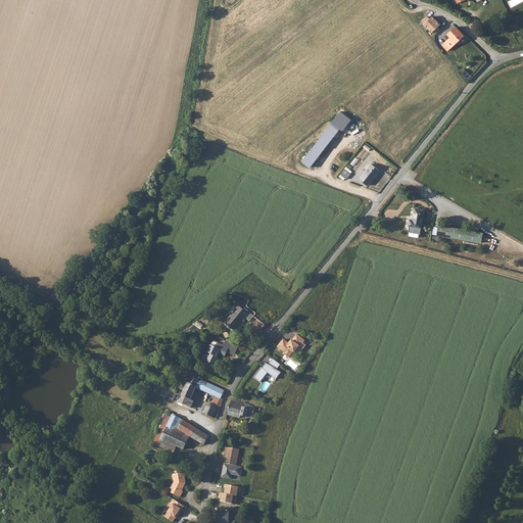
[(433,14),(427,18),(429,21),(436,31),(439,34),(445,29),(442,26),(445,24),(438,14),(435,17),(433,14)]
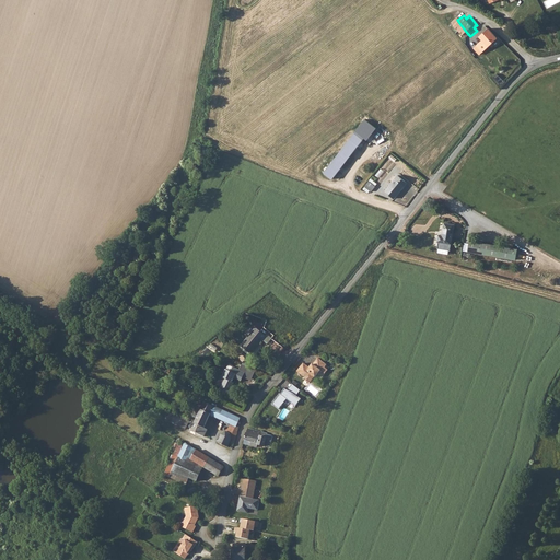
[(502,38),(493,30),(483,37),(486,41),(480,46),(485,53),(502,38)]
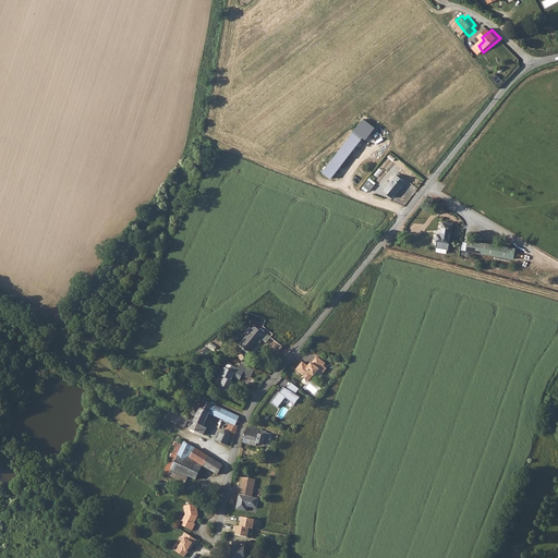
[(363,118),(354,131),(363,138),(366,141),(376,128),(363,118)]
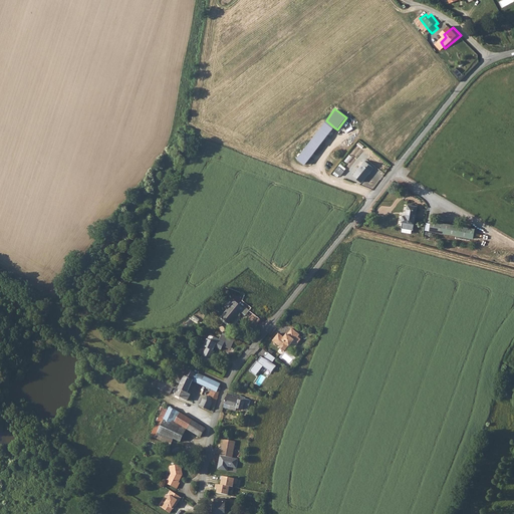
[(297,159),(306,165),(334,127),(326,120),(297,159)]
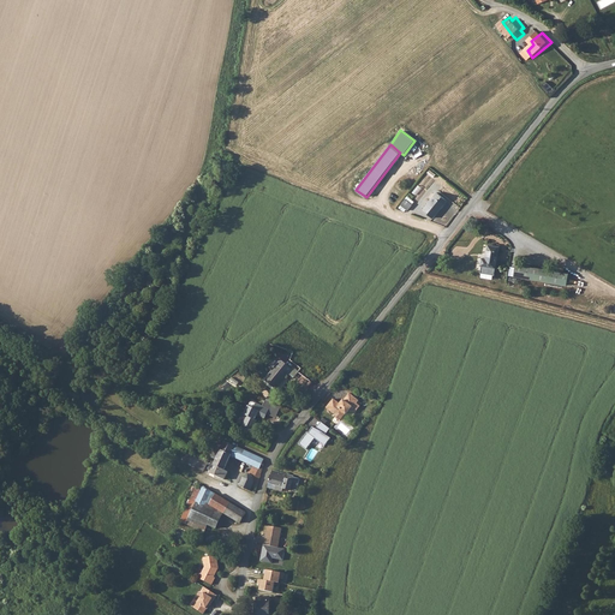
[(425,212),(435,218),(445,198),(440,195),(425,212)]
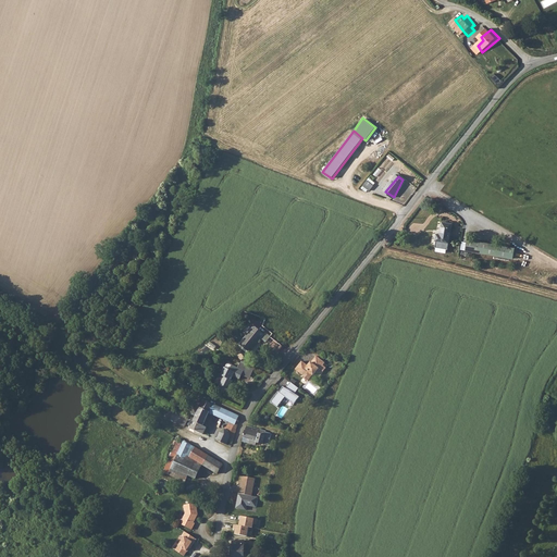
[(403,180),(394,197),(395,198),(407,184),(403,180)]
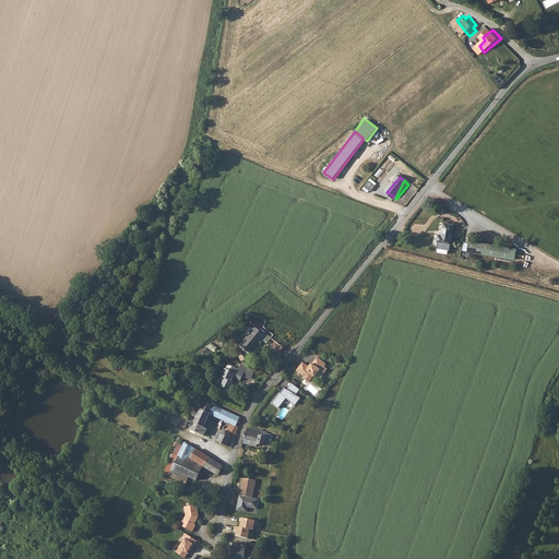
[(370,182),(366,188),(372,193),(377,188),(370,182)]
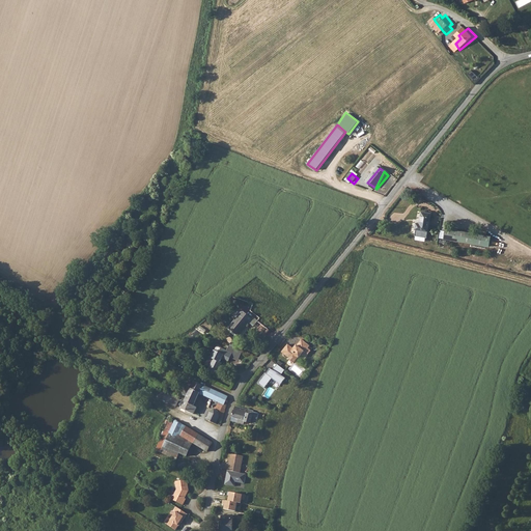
[(420,224),(419,230),(432,232),(436,214),(426,213),(424,225),(420,224)]
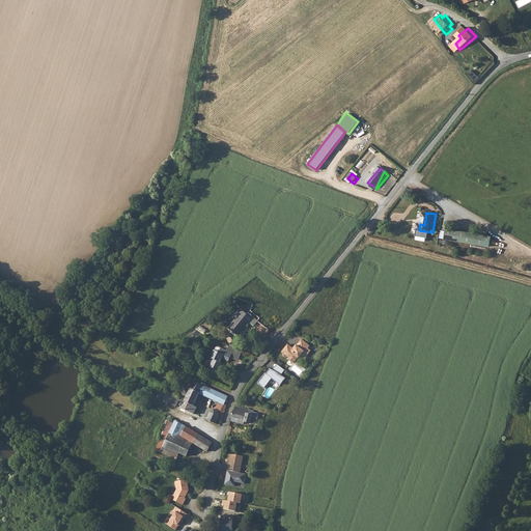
[(450,229),(448,240),(494,247),(495,238),(450,229)]
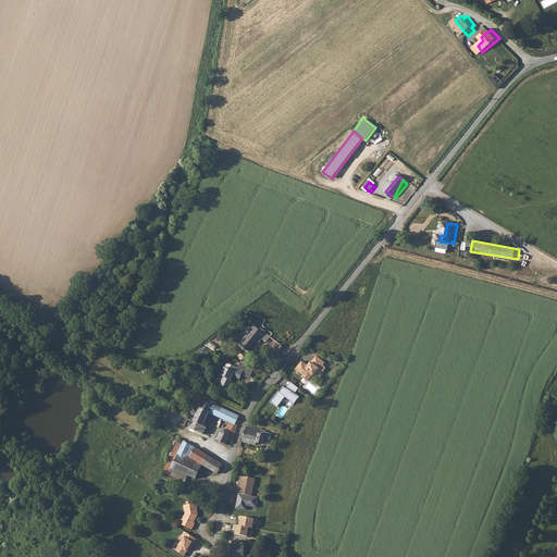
[(256,329),(242,346),(251,355),(267,336),(256,329)]
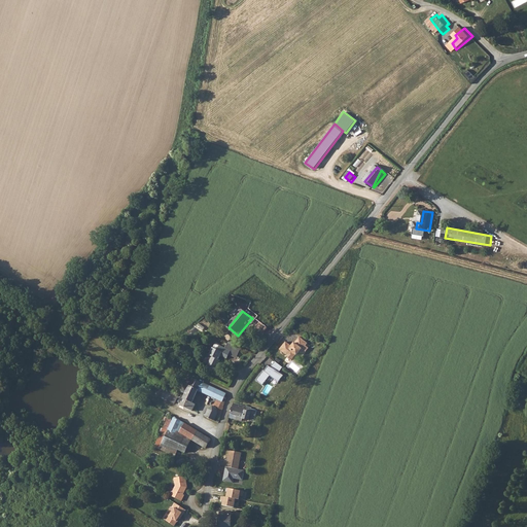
[(286,342),(280,349),(287,355),(287,356),(291,360),(296,354),(297,354),(300,352),(303,349),(306,345),(308,343),(300,337),(294,343),(292,346),(291,346),(286,342)]
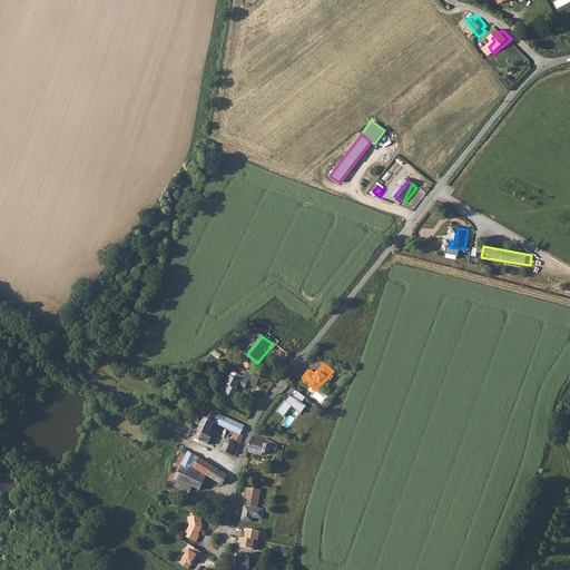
[(238,391),(238,389),(241,385),(247,390),(251,384),(252,381),(239,374),(237,379),(233,377),(228,385),(226,384),(222,393),(226,395),(228,396),(227,400),(232,403),(235,400),(241,391),(238,391)]
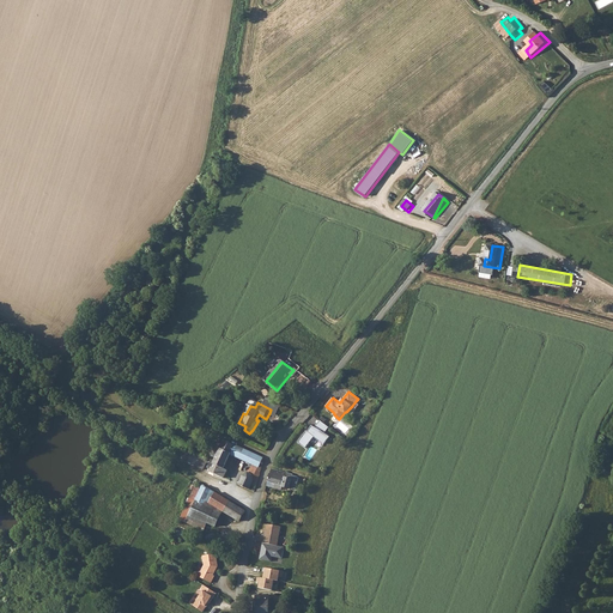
[(329,428),(320,420),(315,428),(311,425),(308,432),(307,431),(298,442),(305,448),(314,437),(315,436),(326,443),(331,437),(325,434),(329,428)]
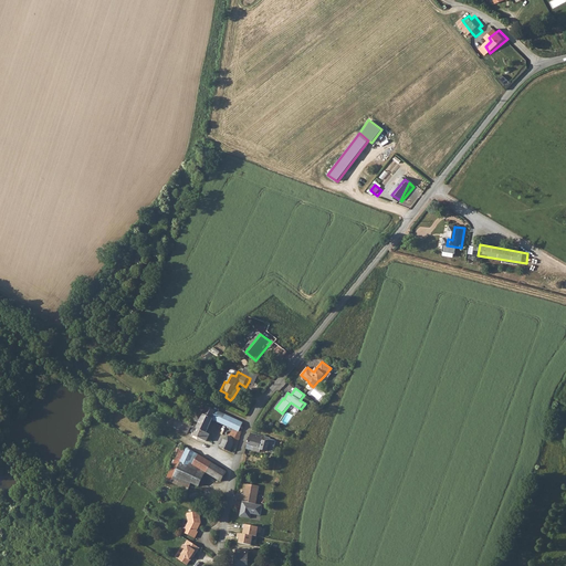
[(199,429),(198,430),(208,436),(215,421),(222,425),(227,416),(209,407),(199,429)]
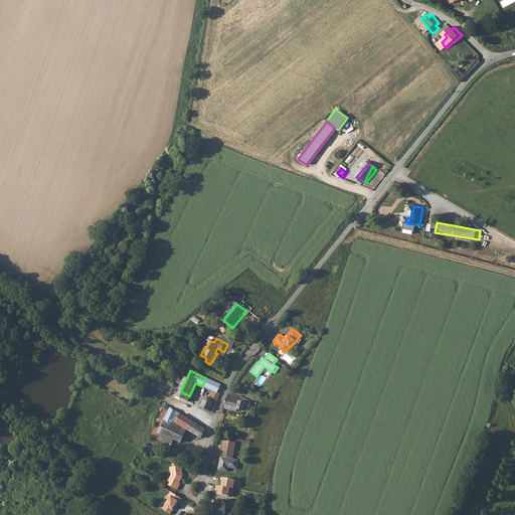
[(206,378),(202,386),(213,391),(207,402),(218,407),(219,400),(220,392),(219,392),(222,385),(206,378)]
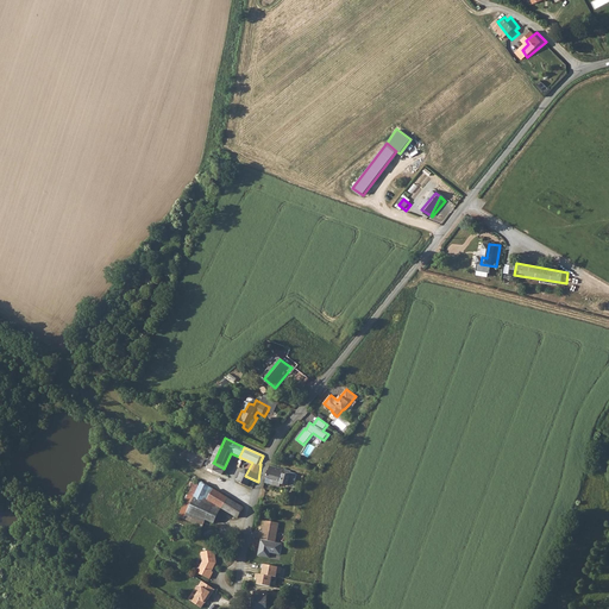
[(189,449),(183,458),(199,468),(201,464),(203,466),(205,463),(202,462),(205,457),(189,449)]
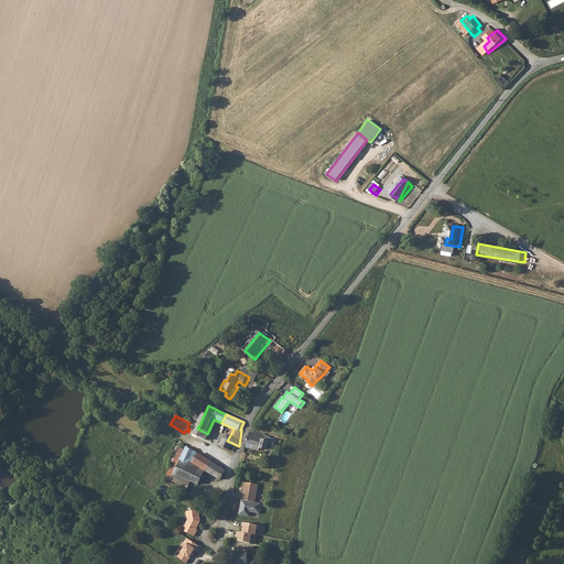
[(197,429),(194,437),(203,442),(207,434),(197,429)]
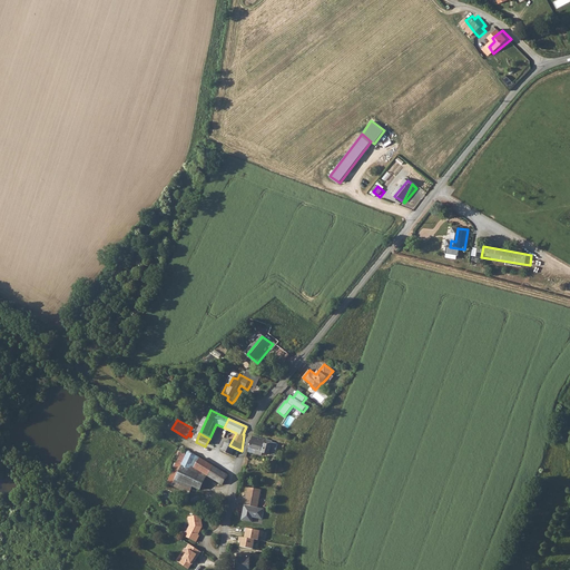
[(253,436),(251,449),(258,451),(257,455),(264,457),(265,453),(271,455),(272,453),(277,454),(279,444),(274,443),(274,441),(253,436)]
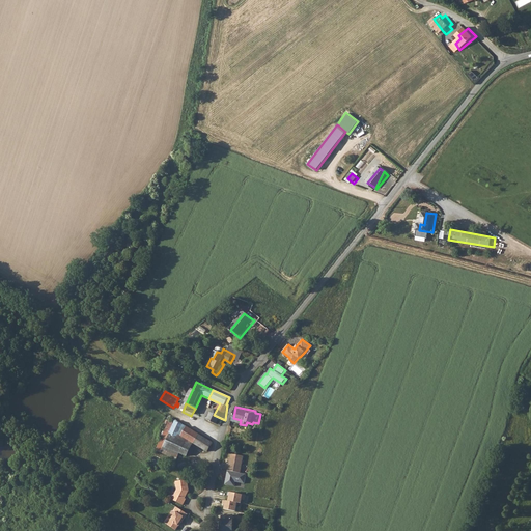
[(212,417),(208,421),(217,424),(219,423),(224,424),(225,420),(214,415),(213,414),(212,417)]
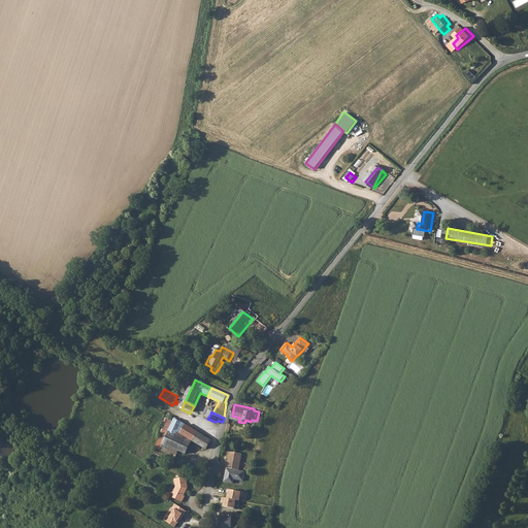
[(173,418),(165,430),(170,433),(180,439),(182,436),(191,440),(200,447),(209,452),(213,443),(173,418)]
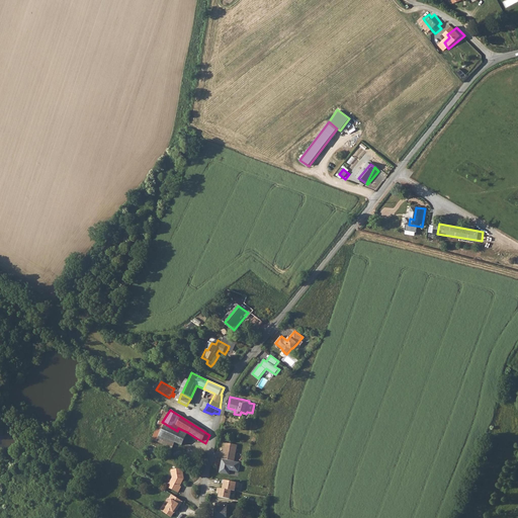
[(239,444),(226,442),(223,459),(236,461),(239,444)]
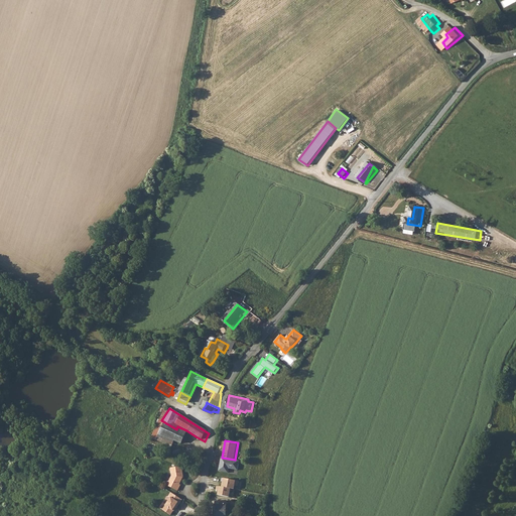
[(235,460),(222,458),(222,461),(223,461),(223,465),(221,466),(220,471),(230,473),(231,469),(240,470),(242,461),(235,460)]
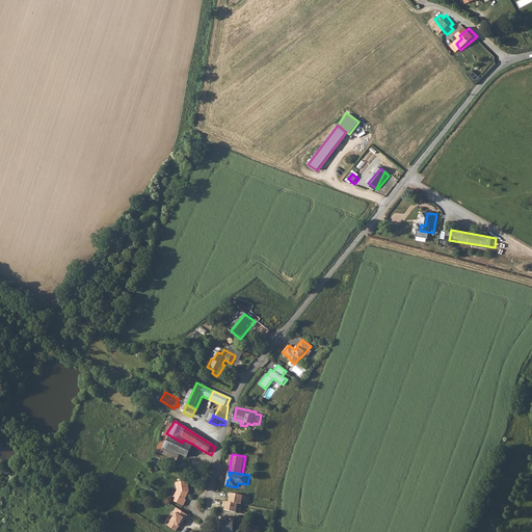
[(175,504),(186,510),(189,504),(188,503),(191,496),(193,497),(191,485),(181,486),(182,495),(180,499),(178,498),(175,504)]
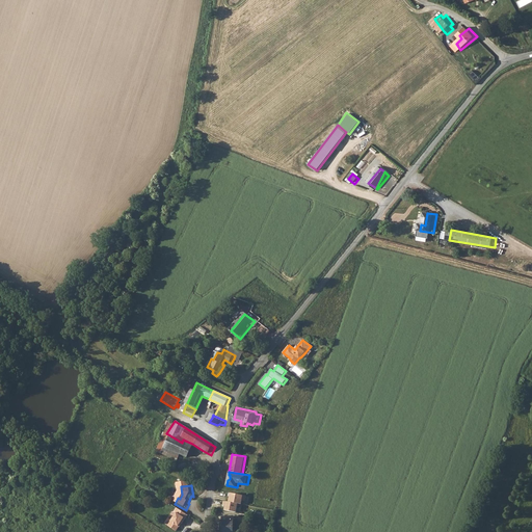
[(232,493),(230,502),(239,504),(243,505),(243,500),(246,501),(247,496),(232,493)]
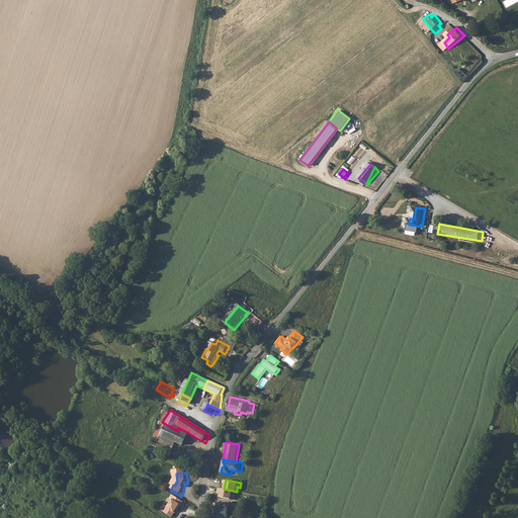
[(231,499),(233,491),(224,489),(222,489),(220,497),(231,499)]
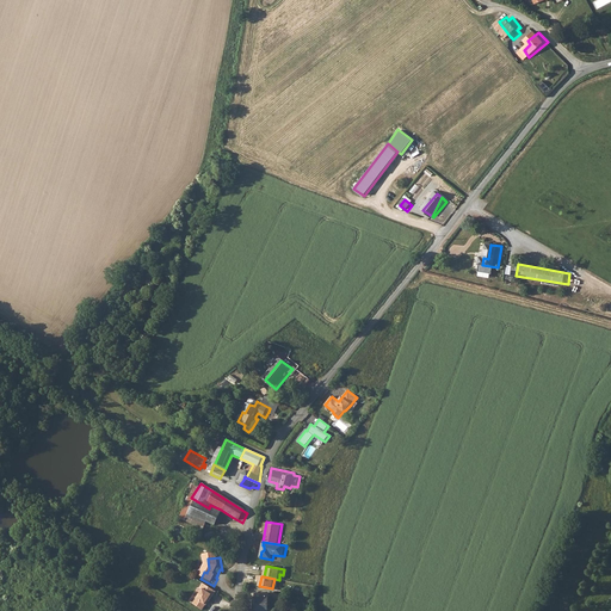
[(207,594),(197,609),(201,610),(209,610),(210,610),(209,609),(211,606),(213,606),(217,600),(217,602),(221,597),(208,588),(204,592),(207,594)]
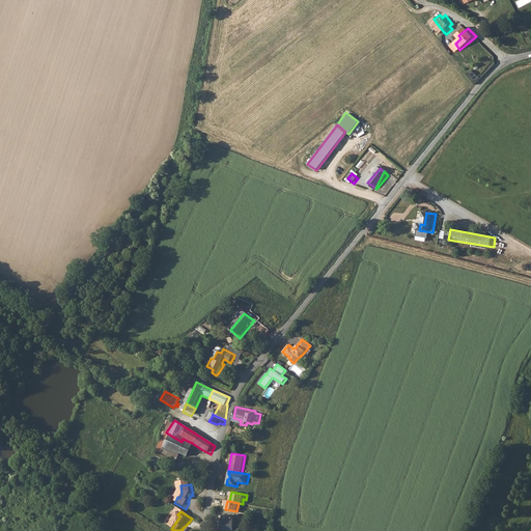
[(225,521),(223,521),(223,530),(235,530),(236,521),(234,521),(234,518),(225,518),(225,521)]
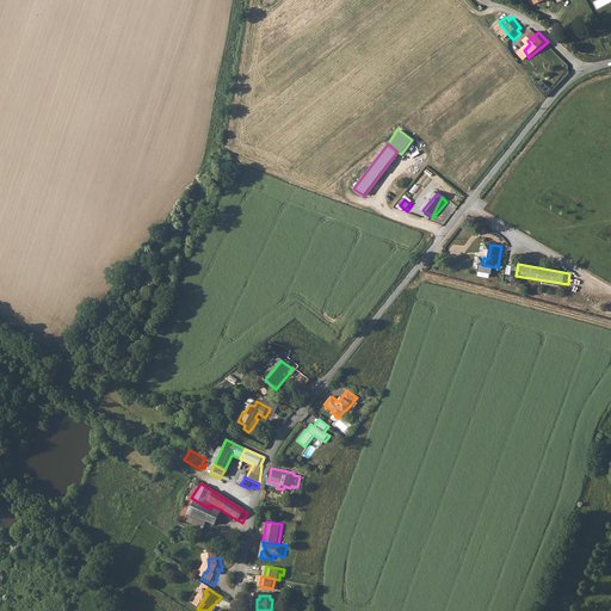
All buildings are outlined.
